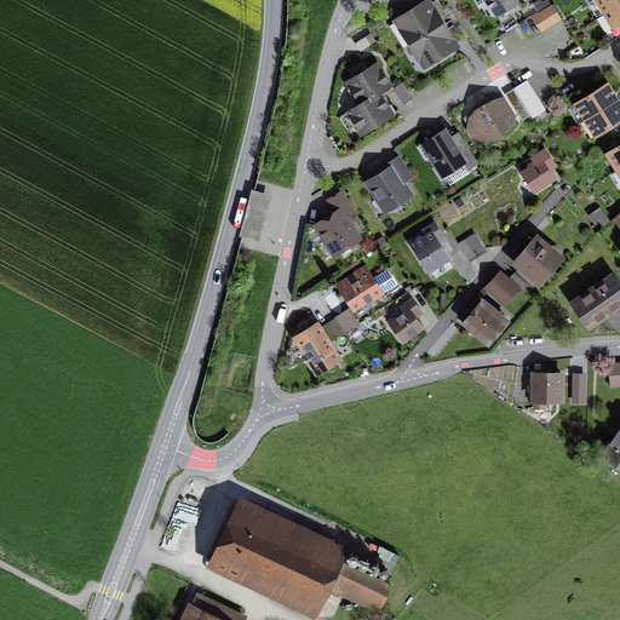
[(397,19),(411,42),(442,23),(438,18),(446,13),(437,0),(436,0),(430,5),(428,0),(397,19)]
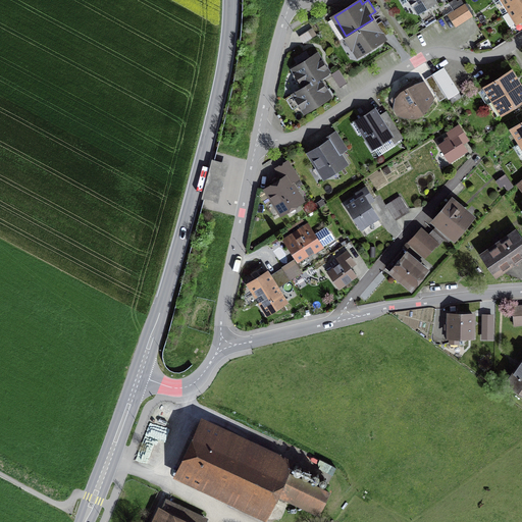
[(400,0),(403,4),(410,0),(415,8),(428,0),(400,0)]
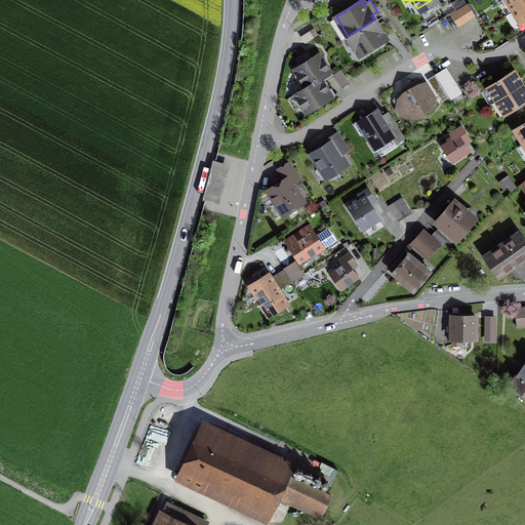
[(524,1),(524,0),(506,0),(513,10),(524,1)]
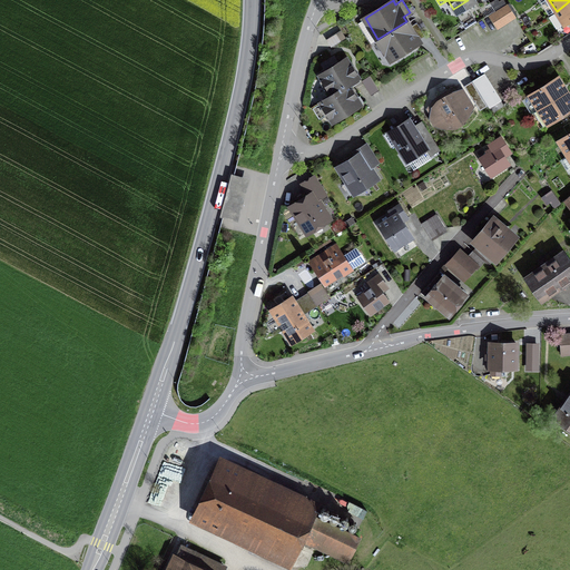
[(569,21),(569,1),(557,11),(557,12),(550,16),(558,28),(564,23),(564,25),(569,21)]
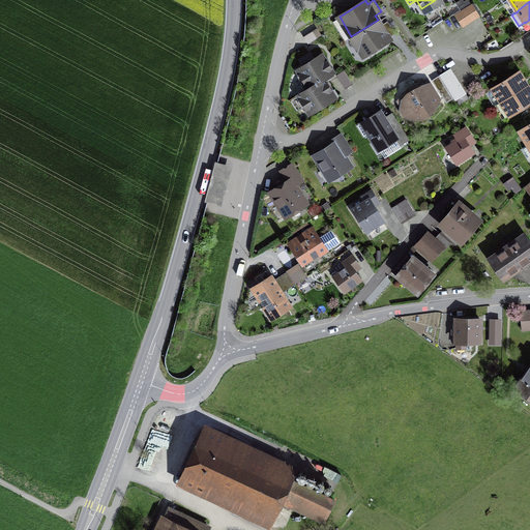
[(472,4),(455,16),(462,25),(478,15),(472,4)]
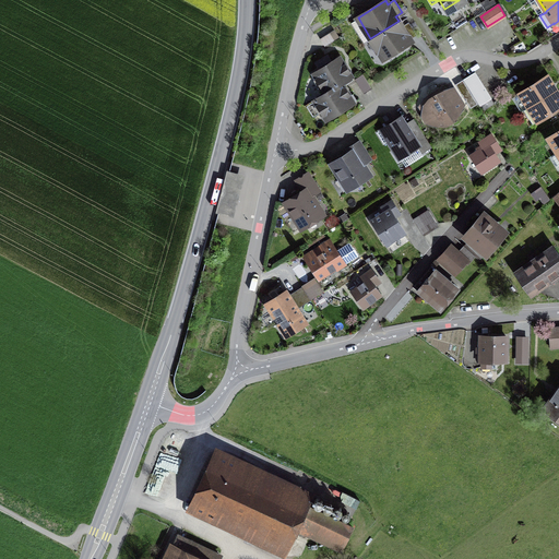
[(402,26),(399,21),(370,38),(383,59),(412,43),(411,39),(417,36),(408,22),(402,26)]
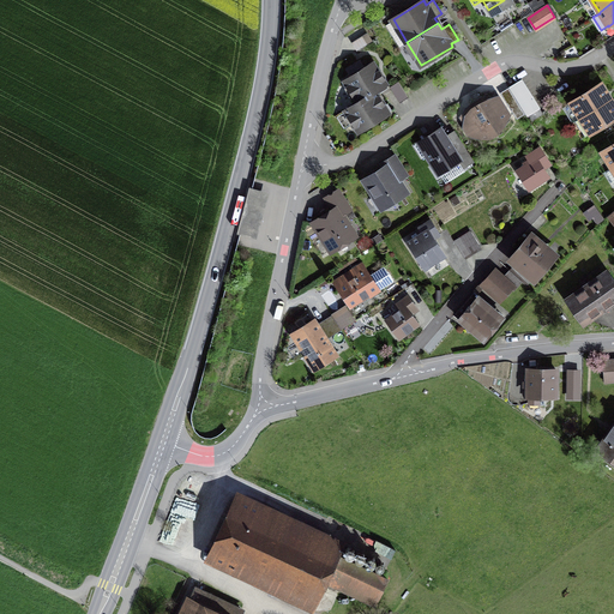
[(357,102),(374,92),(386,85),(373,64),(344,80),(357,102)]
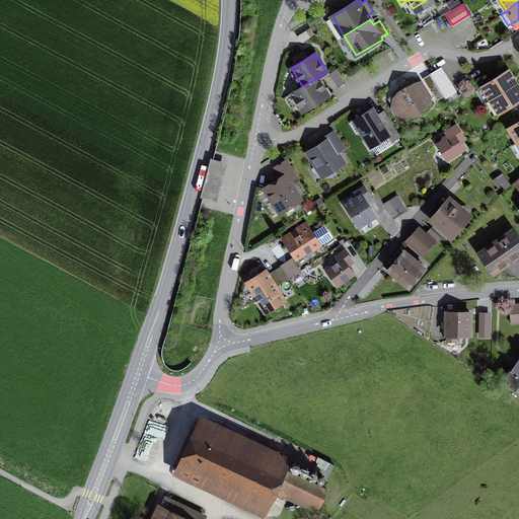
[(340,66),(331,69),(337,83),(344,81),(340,66)]
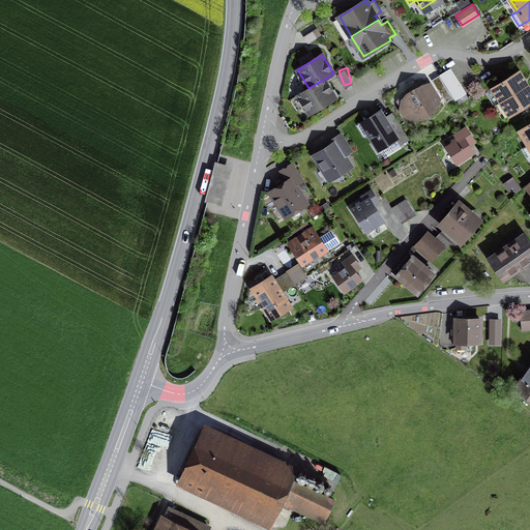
[(439,76),(453,98),(454,100),(457,99),(460,104),(469,97),(450,69),(439,76)]
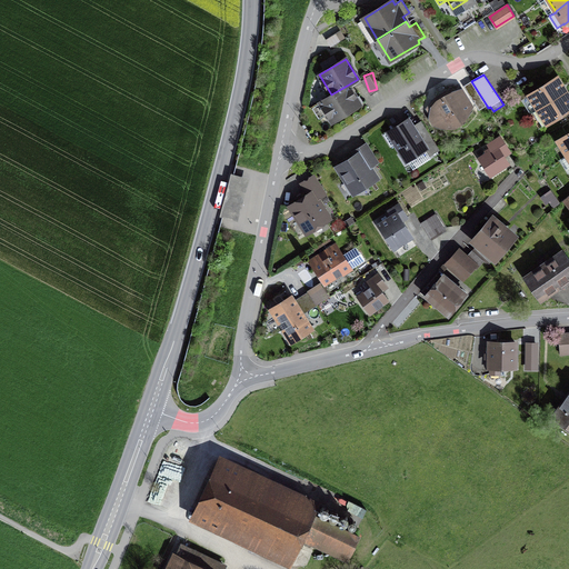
[(529,95),(538,109),(567,91),(557,77),(529,95)]
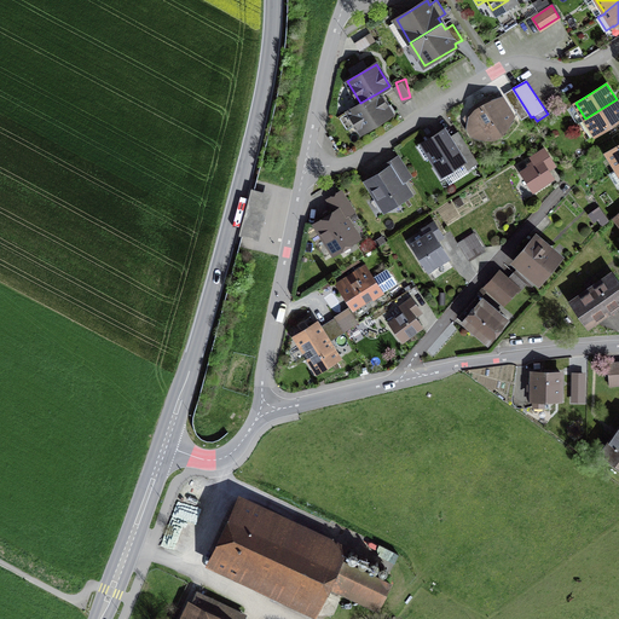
[(530,115),(513,88),(504,94),(521,120),(530,115)]
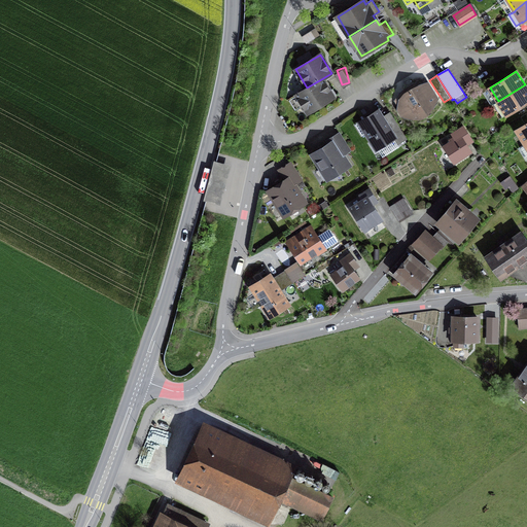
[(321,79),(307,88),(296,95),(308,113),(334,98),(321,79)]
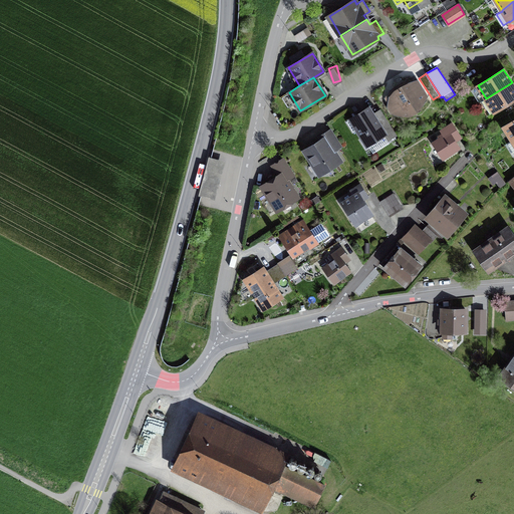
[(399,86),(394,89),(389,95),(401,113),(402,114),(403,113),(409,112),(415,108),(417,107),(424,97),(425,96),(425,95),(417,83),(416,83),(415,82),(406,86),(401,89),(399,86)]
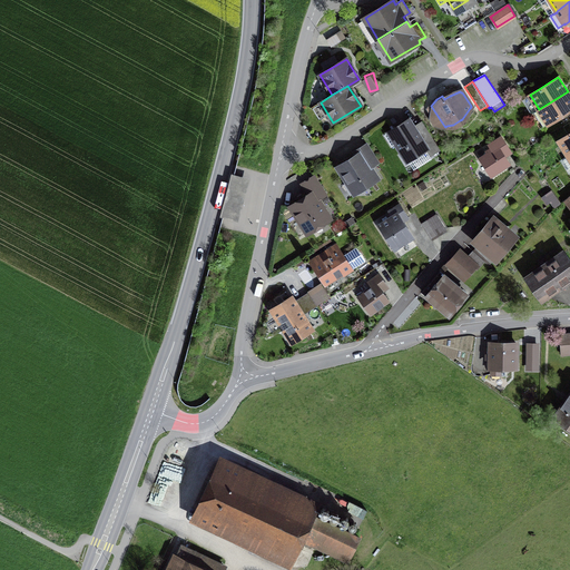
[(569,109),(569,96),(568,91),(539,109),(548,124),(569,109)]
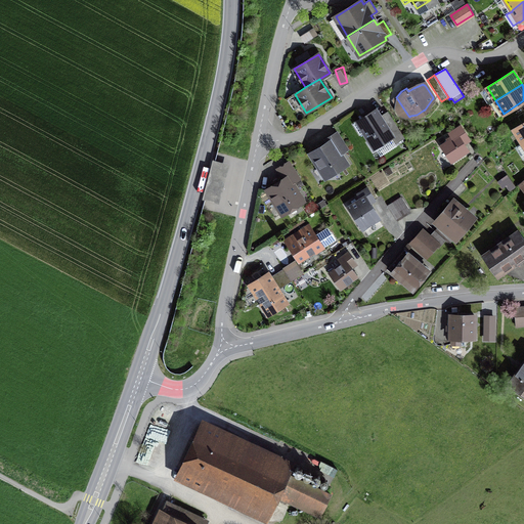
[(358,121),(353,124),(360,134),(364,132),(375,148),(395,136),(398,141),(404,138),(387,112),(379,117),(376,111),(357,121),(358,121)]
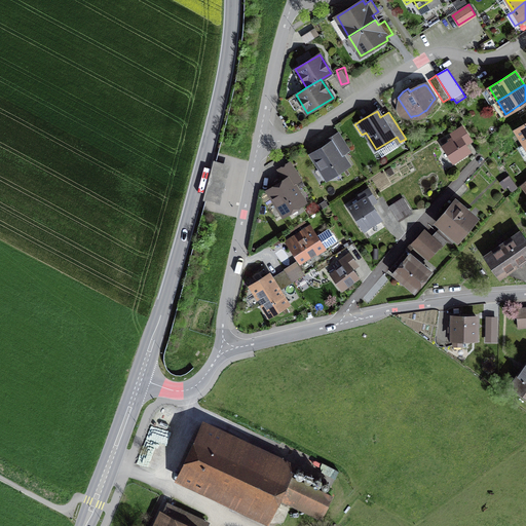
[(525,122),(515,129),(524,143),(525,141),(525,122)]
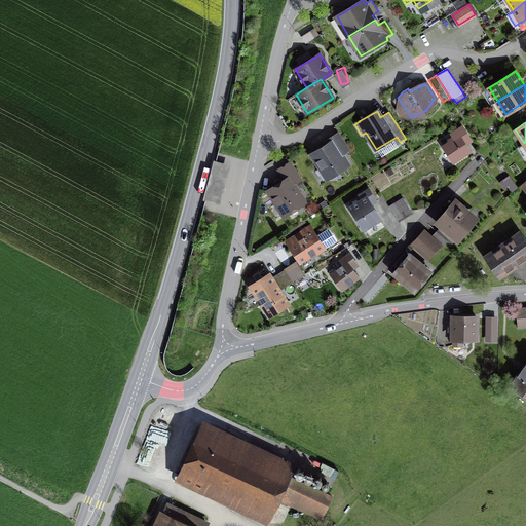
[(450,142),(443,146),(453,162),(471,151),(461,138),(466,135),(462,126),(451,134),(453,137),(449,140),(450,142)]
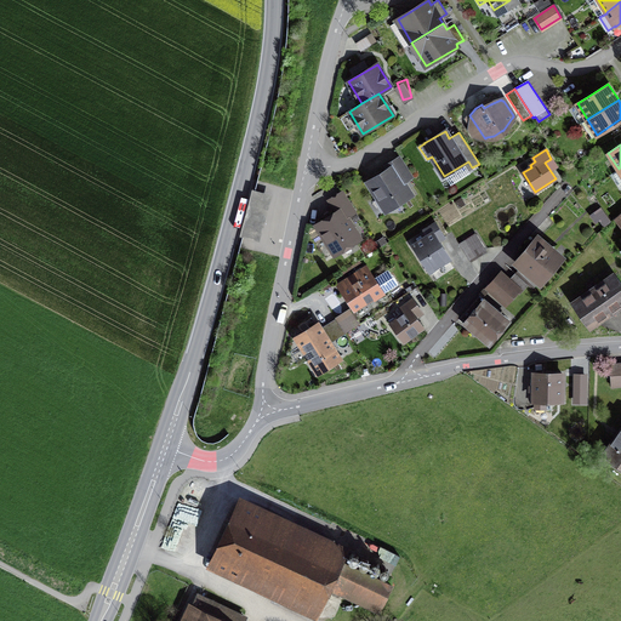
[(388,170),(369,182),(387,210),(410,195),(404,187),(405,182),(412,177),(399,157),(385,165),(388,170)]
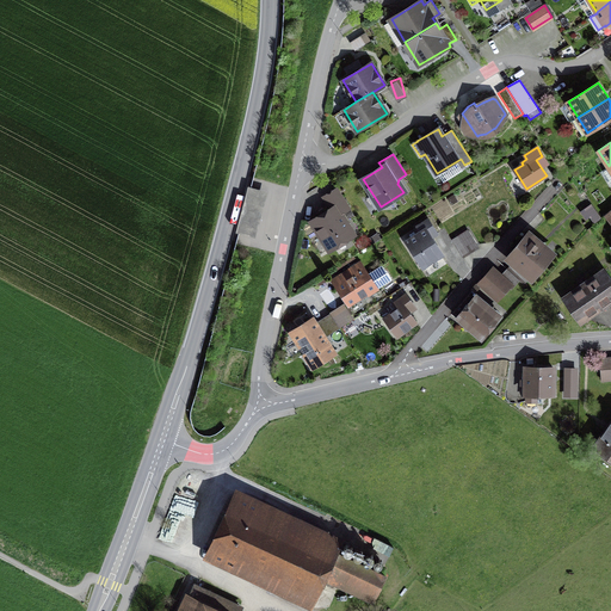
[(332,210),(313,222),(329,250),(352,235),(347,227),(349,222),(344,221),(340,215),(350,209),(337,187),(322,196),(332,210)]
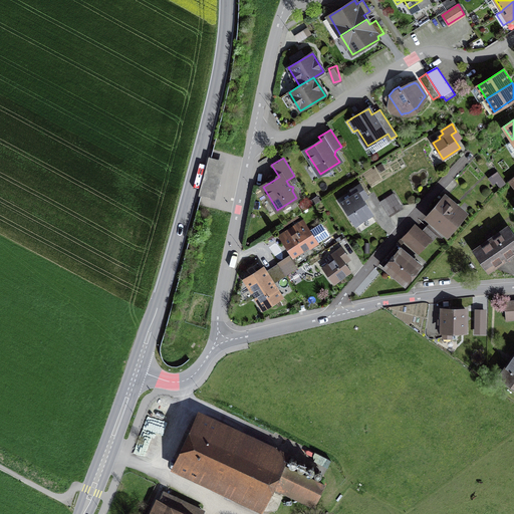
[(497,172),(489,178),(493,184),(496,182),(500,187),(505,183),(497,172)]
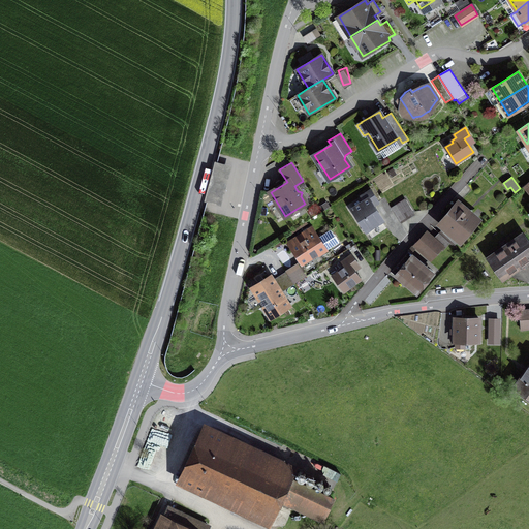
[(351,209),(366,231),(383,220),(372,201),(377,198),(371,189),(361,196),(364,201),(351,209)]
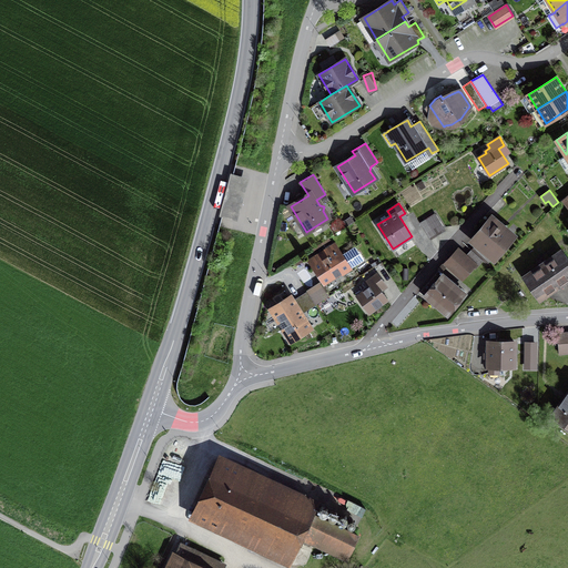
[(435,214),(421,223),(429,237),(444,229),(435,214)]
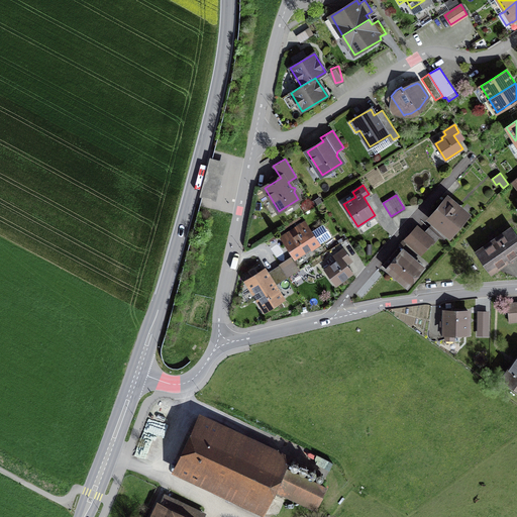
[(449,233),(466,215),(447,200),(432,218),(449,233)]
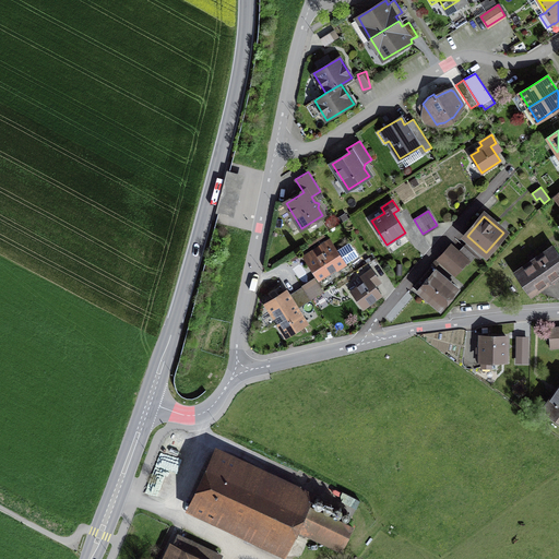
[(314,258),(308,262),(319,280),(336,269),(336,270),(358,256),(349,242),(336,251),(330,240),(311,252),(314,258)]
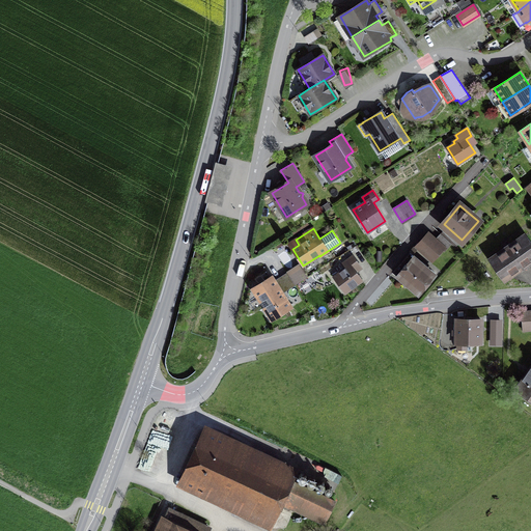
[(446,228),(441,233),(451,244),(455,247),(460,242),(446,228)]
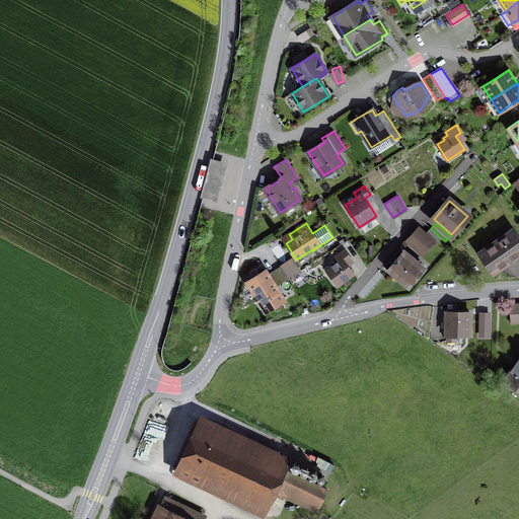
[(434,245),(441,238),(431,228),(424,236),(417,229),(409,237),(425,252),(433,244),(434,245)]
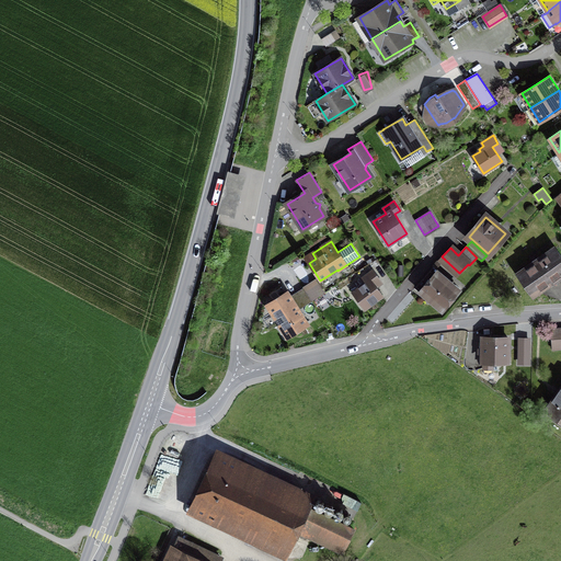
[(560,255),(556,249),(517,275),(531,296),(560,275),(560,255)]
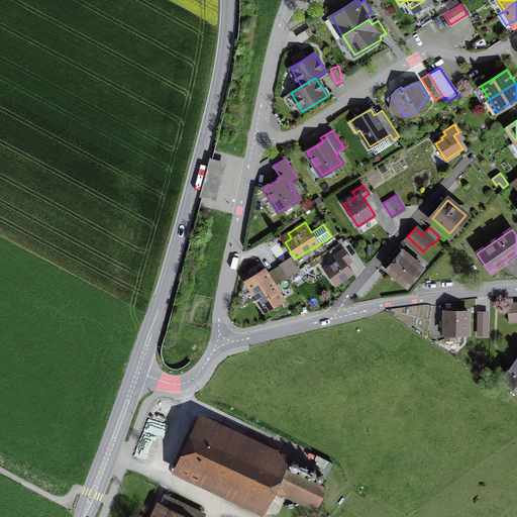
[(405,250),(400,245),(384,264),(407,283),(420,268),(403,252),(405,250)]
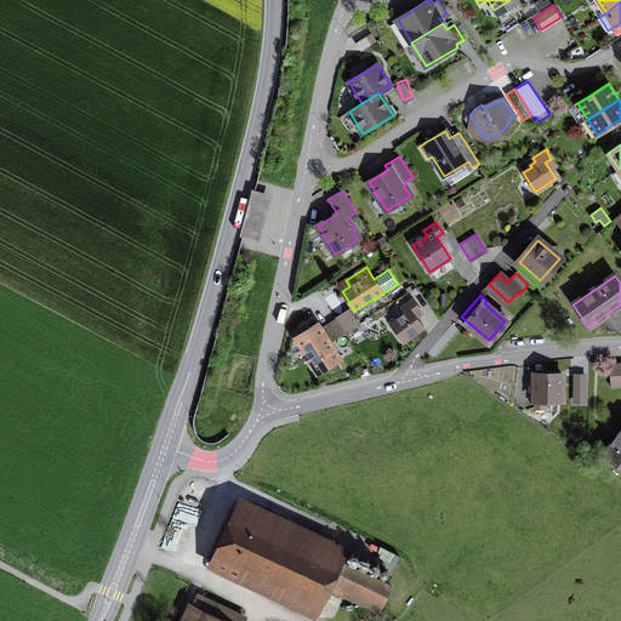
[(404,314),(391,324),(404,342),(423,328),(414,314),(420,309),(412,300),(400,308),(404,314)]
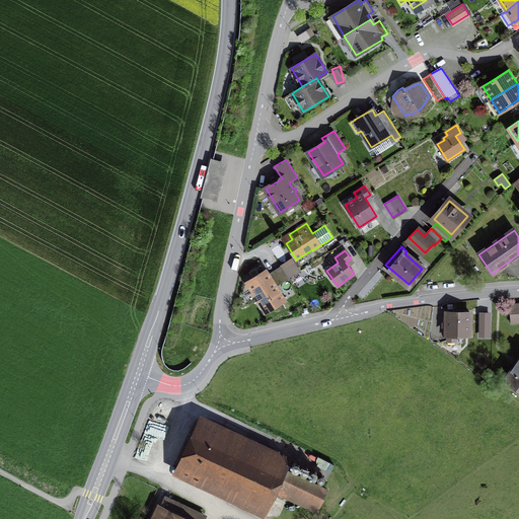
[(292,257),(281,266),(289,278),(300,271),(292,257)]
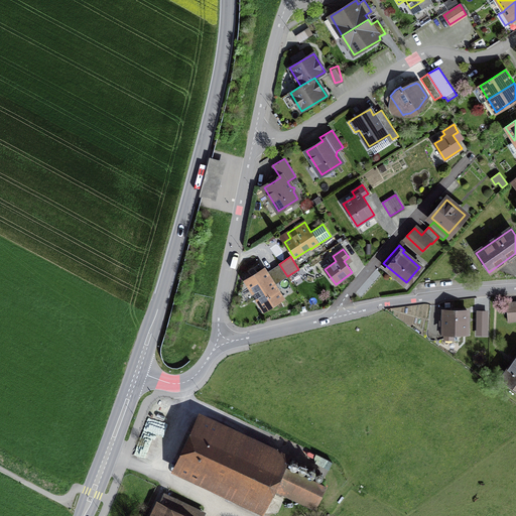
[(252,277),(246,281),(264,309),(282,297),(264,269),(258,273),(256,270),(250,273),(252,277)]
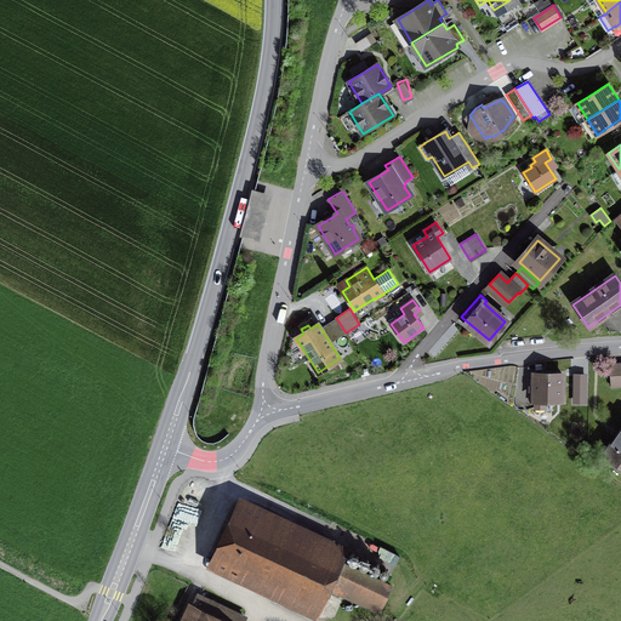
[(620,364),(610,366),(611,386),(620,383),(620,364)]
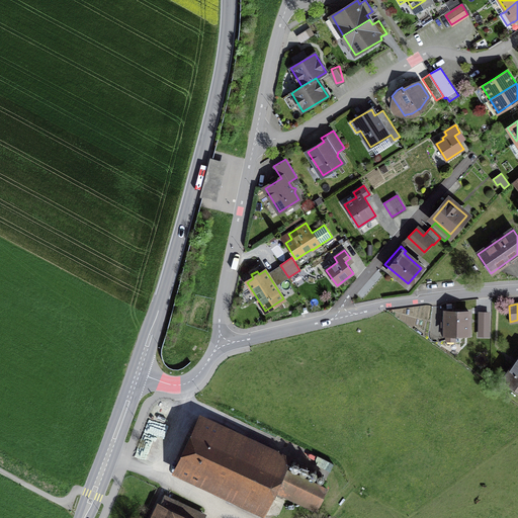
[(469,312),(445,312),(445,334),(446,334),(446,340),(458,340),(458,334),(468,334),(469,312)]
